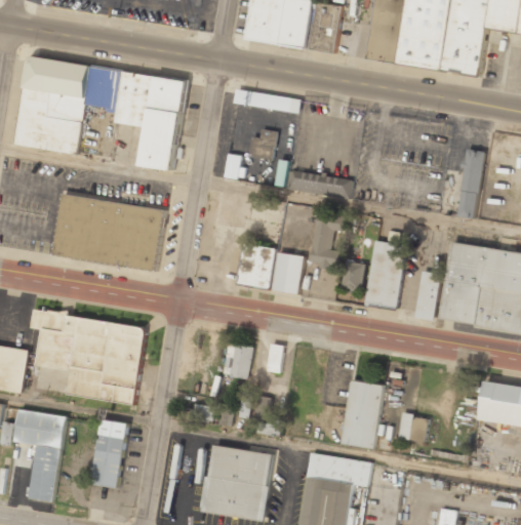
[(248,0),(244,40),(333,52),(341,5),(310,1),(310,0),(248,0)]
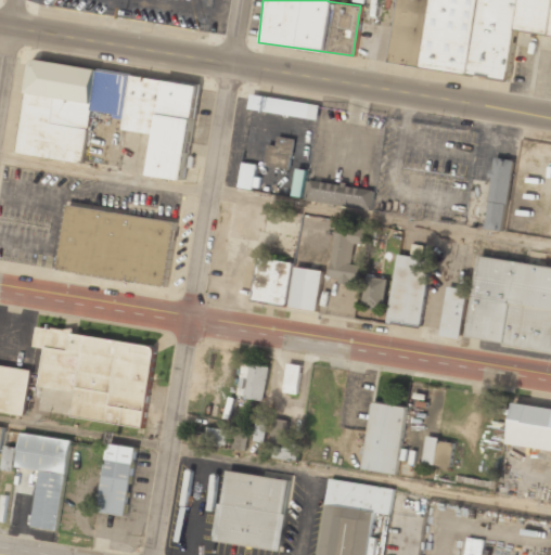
[(505,80),(512,30),(550,35),(550,0),(393,0),(385,64),(505,80)]
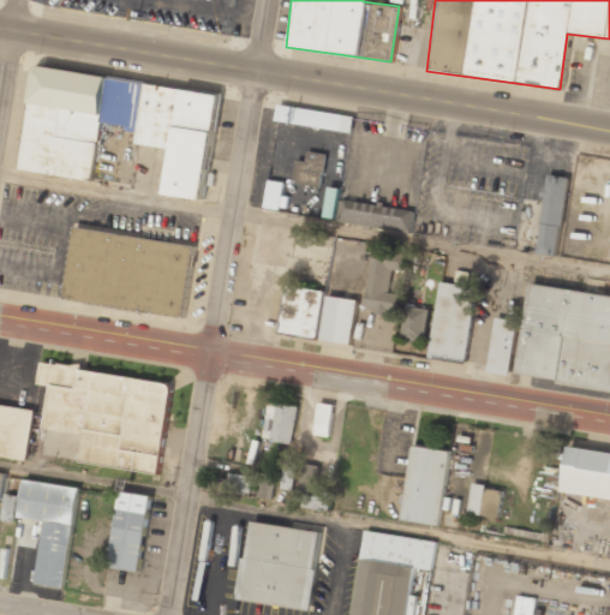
[(216,93),(30,66),(16,171),(89,181),(97,124),(136,130),(135,144),(169,150),(163,195),(201,201),(216,93)]
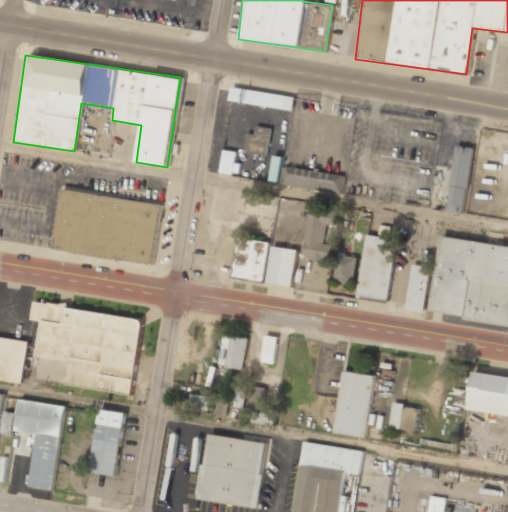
[(241,103),(288,111),(290,97),(244,90),(241,103)]
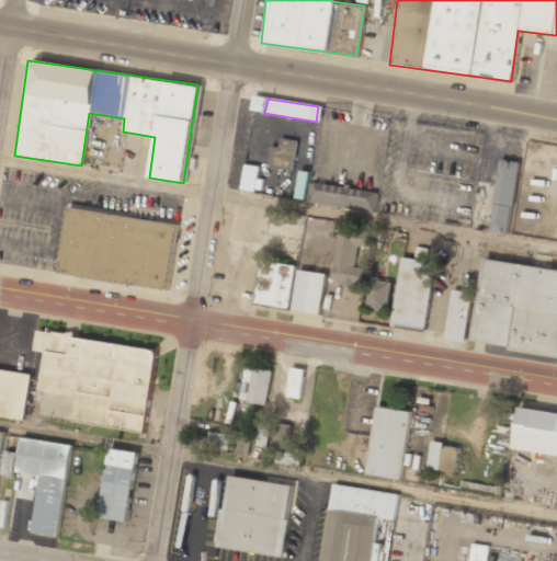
[(263,168),(288,171),(293,141),(279,139),(277,146),(266,145),(263,168)]
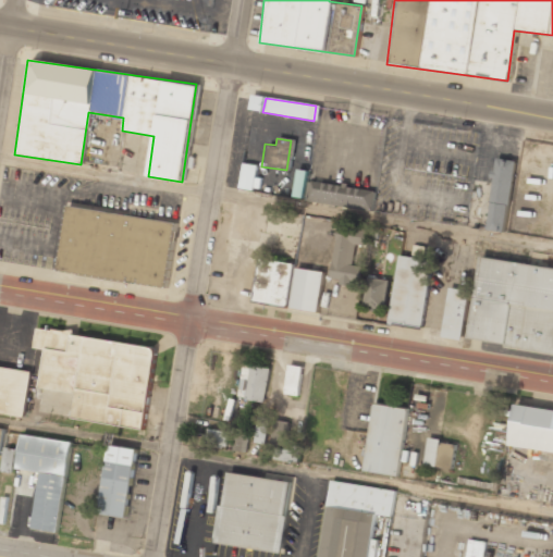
[(487,230),(500,231),(505,162),(492,161),(487,230)]
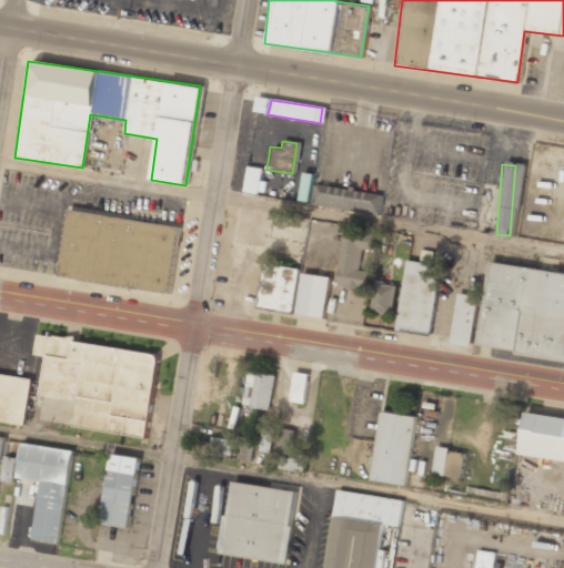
[(239,192),(254,195),(260,170),(244,166),(239,192)]
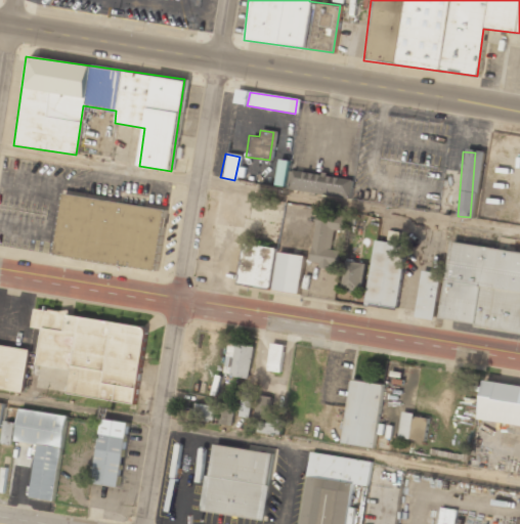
[(346,199),(348,179),(287,170),(284,189),(346,199)]
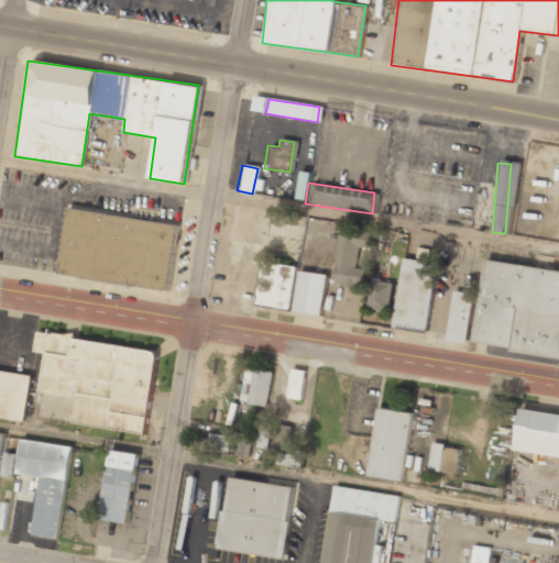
[(175,223),(64,209),(56,276),(166,289),(175,223)]
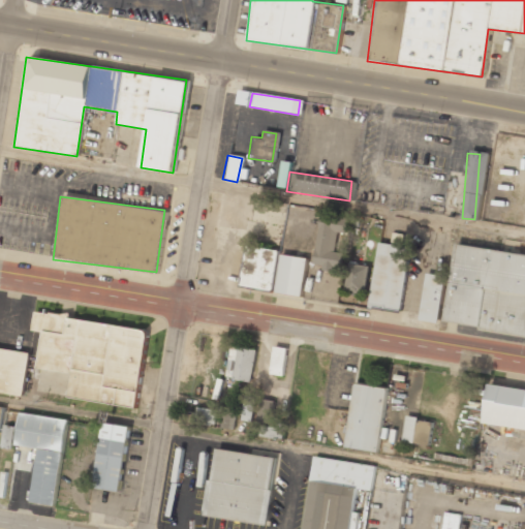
[(310,265),(337,269),(340,252),(331,250),(334,232),(343,234),(345,219),(317,215),(310,265)]
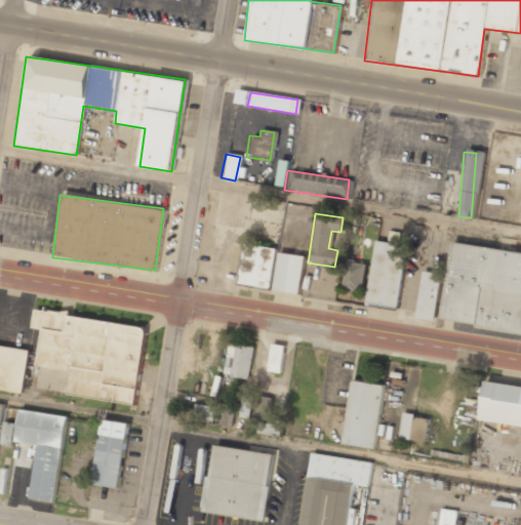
[(364,306),(395,310),(403,243),(394,242),(395,234),(387,233),(386,242),(371,240),(364,306)]
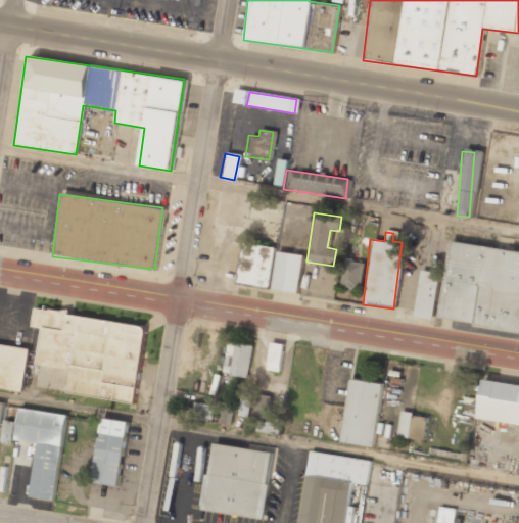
[(518,321),(518,252),(450,240),(435,319),(517,333),(518,321)]
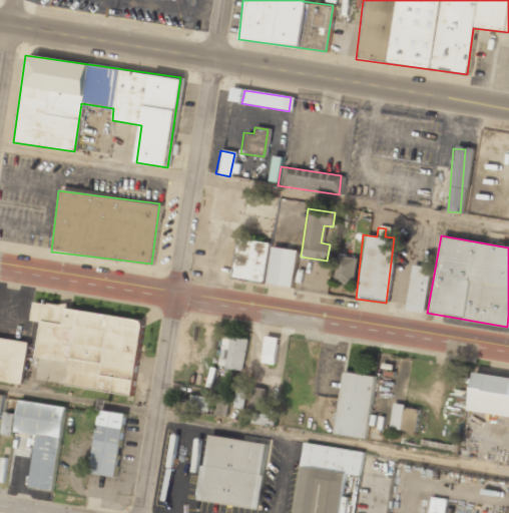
[(295,248),(235,239),(229,279),(290,288),(295,248)]
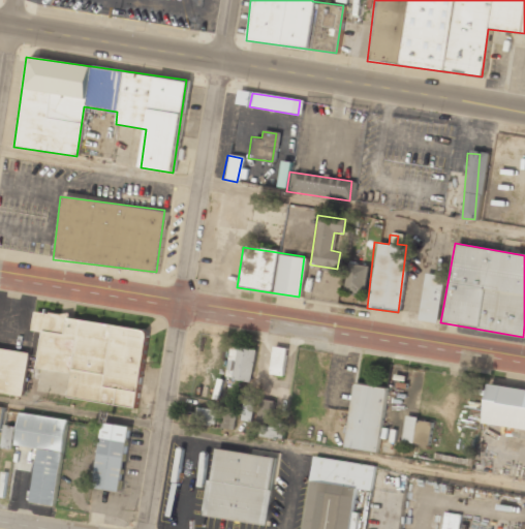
[(343,292),(363,294),(366,266),(345,263),(343,292)]
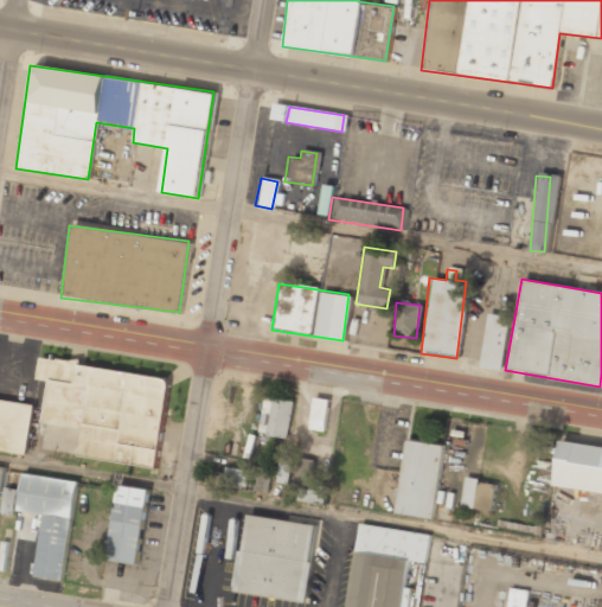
[(499,370),(510,318),(486,313),(476,366),(499,370)]
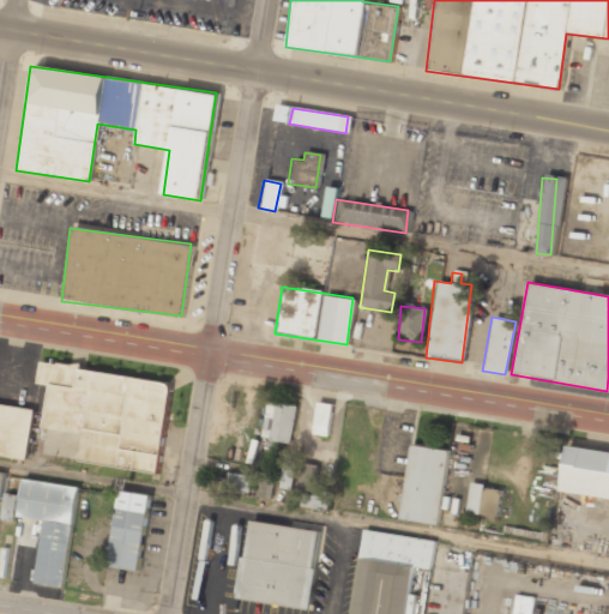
[(156,474),(168,381),(38,363),(36,384),(48,386),(42,428),(80,434),(77,463),(156,474)]
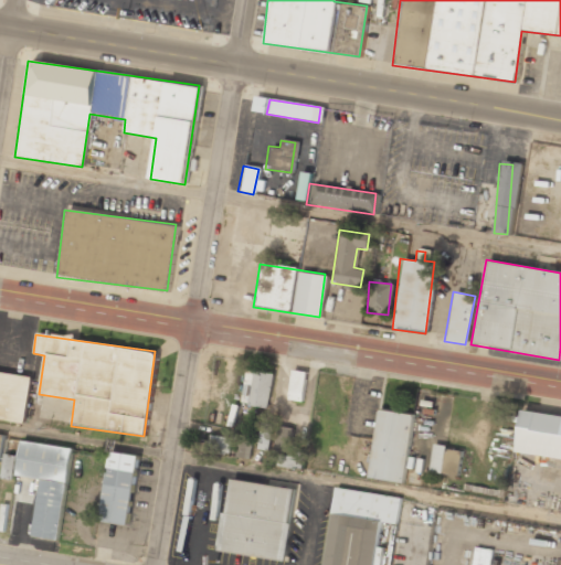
[(239,403),(263,408),(271,374),(246,369),(239,403)]
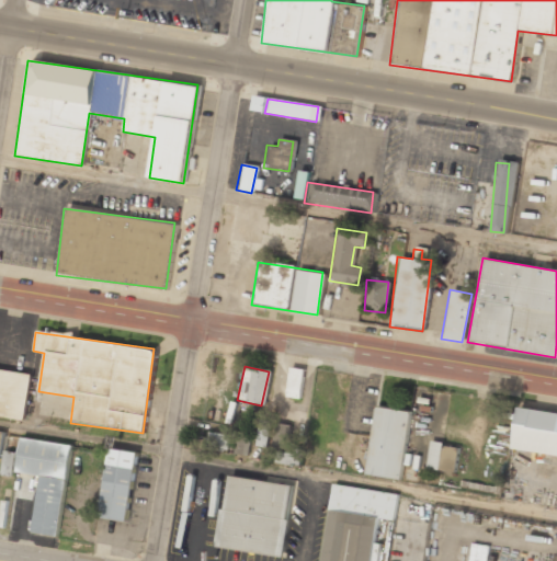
[(298,399),(300,369),(285,367),(283,398),(298,399)]
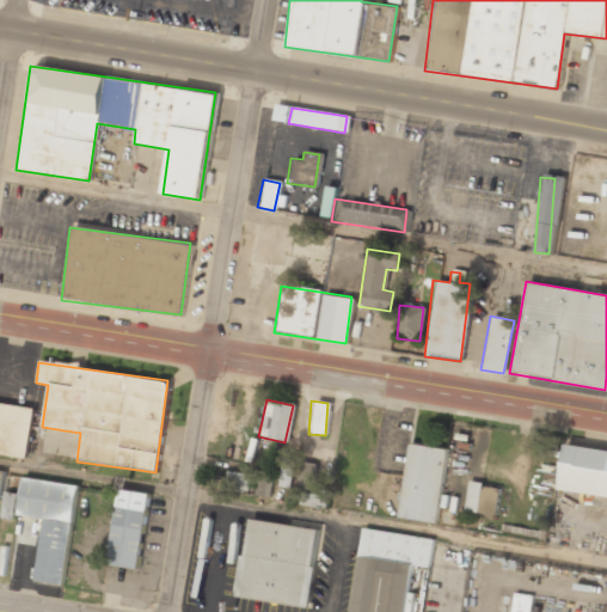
[(34,408),(0,404),(0,456),(26,459),(34,408)]
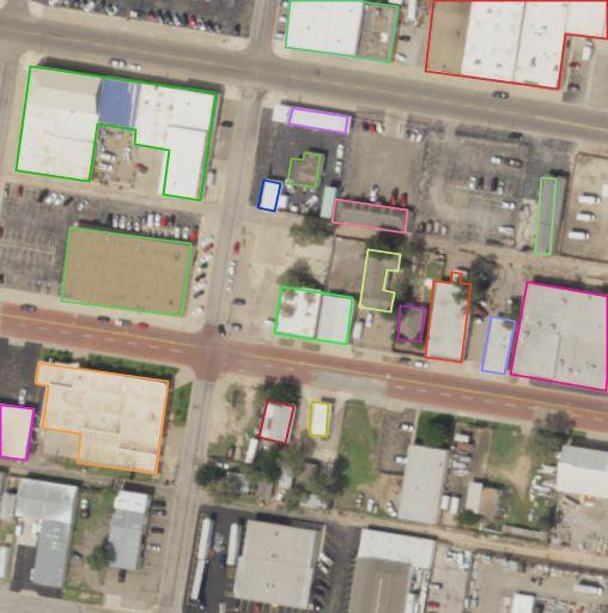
[(444,450),(407,444),(396,519),(433,525),(444,450)]
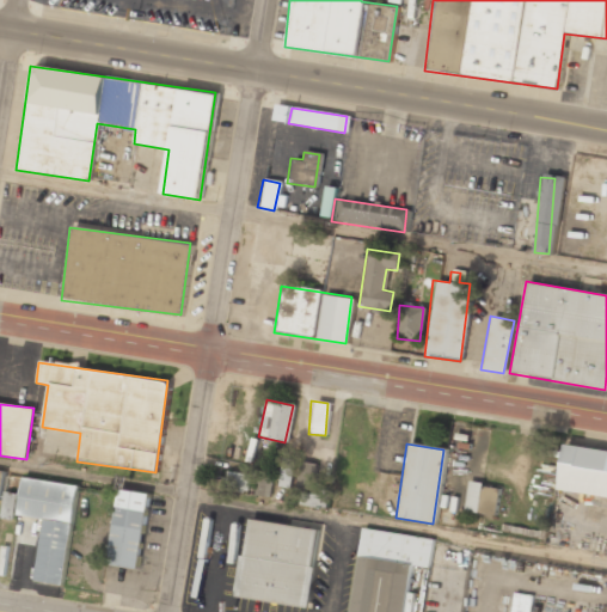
[(606,497),(606,451),(562,445),(556,490),(606,497)]
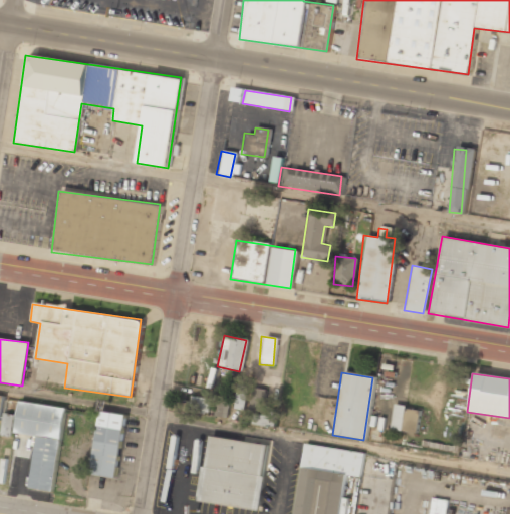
[(232,409),(242,410),(243,390),(234,389),(232,409)]
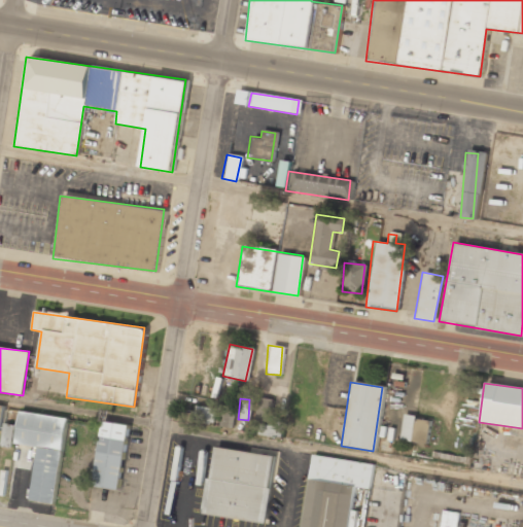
[(278,437),(279,426),(266,425),(268,399),(255,398),(252,434),(278,437)]
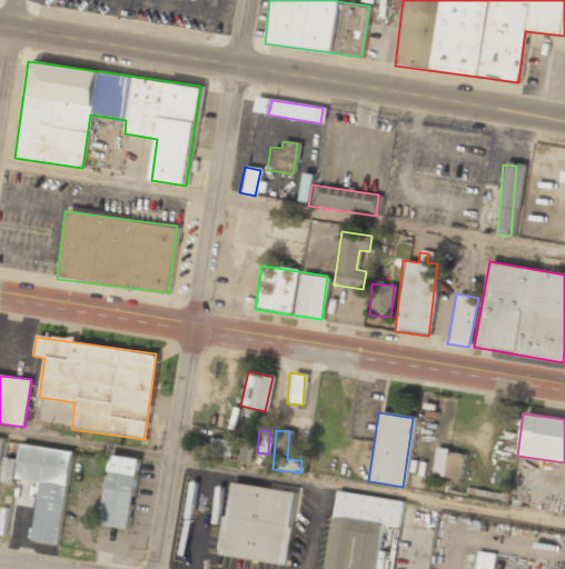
[(234,439),(209,435),(206,456),(246,462),(248,447),(233,445),(234,439)]
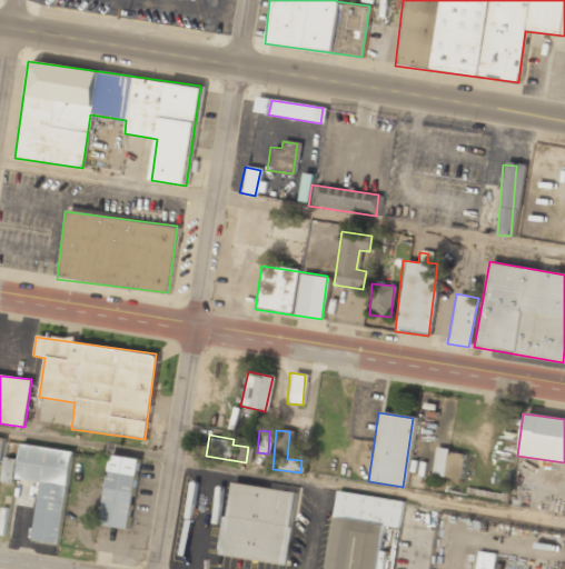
[(57,545),(70,451),(21,445),(16,479),(39,482),(31,540),(57,545)]
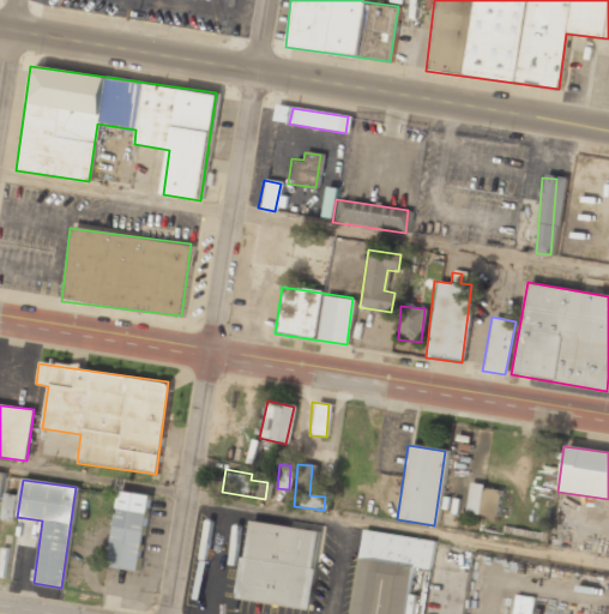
[(494,519),(499,489),(466,485),(462,513),(494,519)]
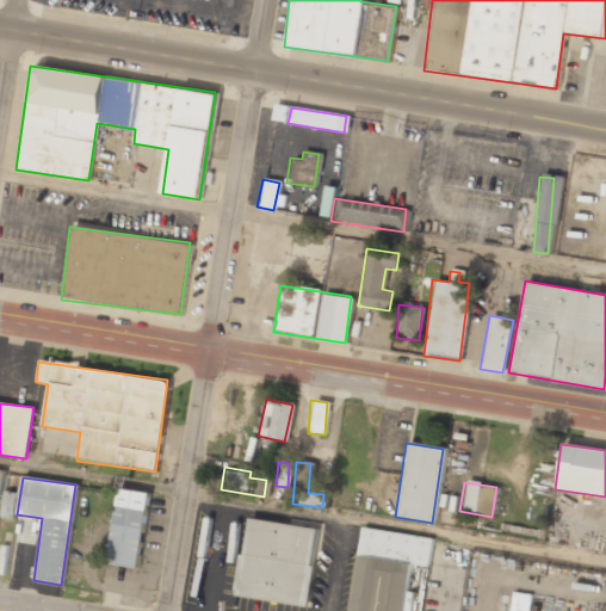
[(148,493),(117,488),(105,563),(136,568),(148,493)]
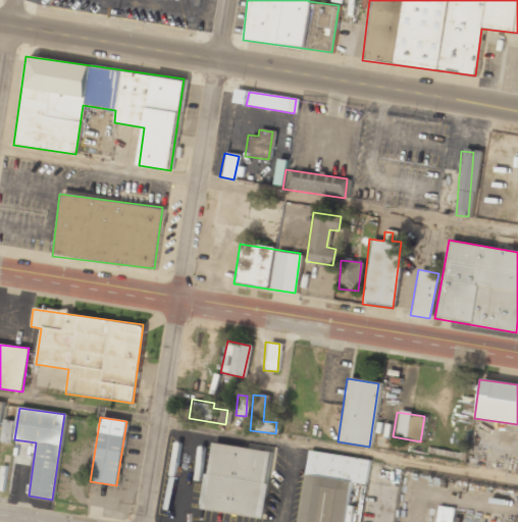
[(10,442),(12,420),(2,419),(0,434),(0,441),(10,442)]
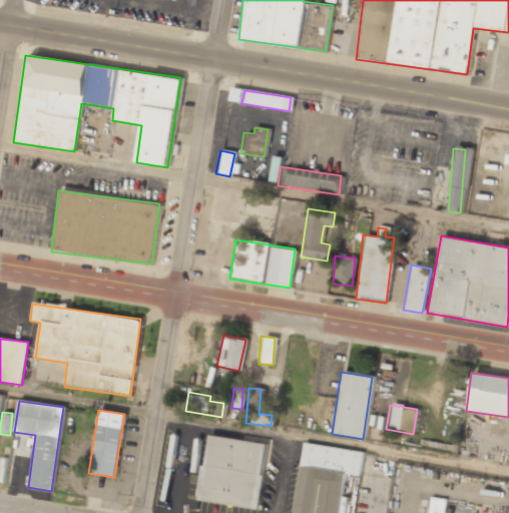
[(257,509),(266,444),(205,436),(196,501),(257,509)]
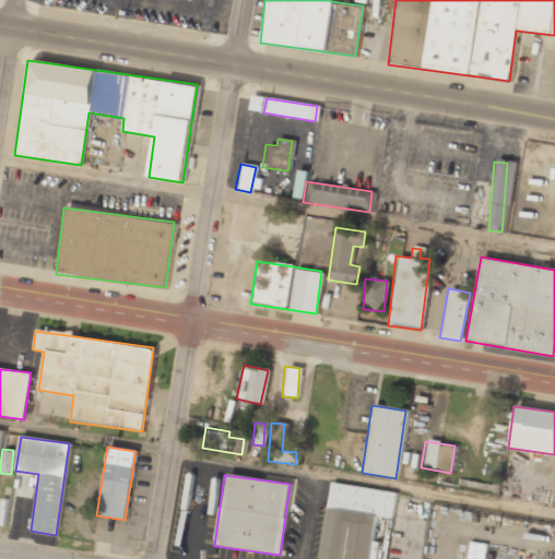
[(393,492),(329,483),(317,558),(367,558),(375,516),(389,519),(393,492)]
